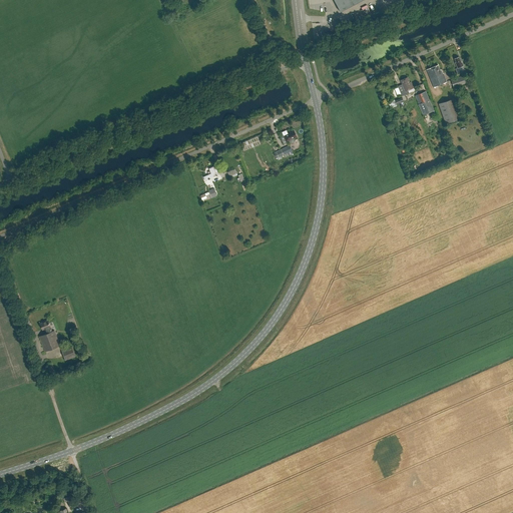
[(351,7),(363,0),(334,0),(340,12),(351,7)]
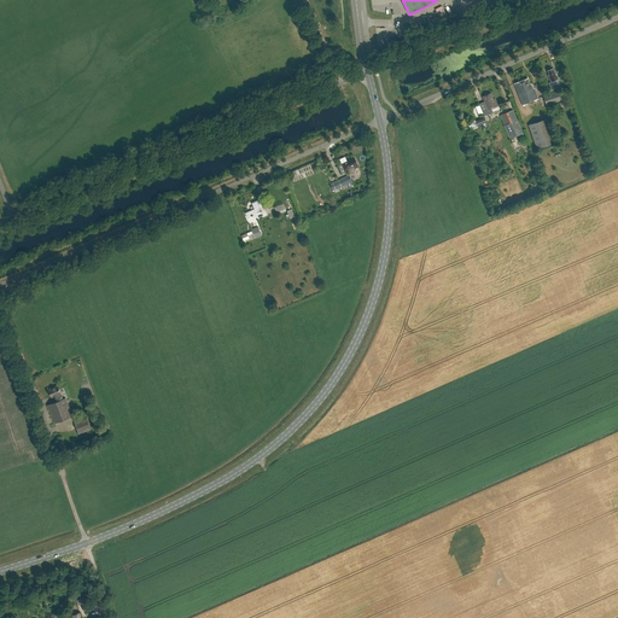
[(552,69),(547,71),(549,75),(548,75),(551,82),(552,83),(549,85),(552,91),(557,88),(559,88),(555,80),(558,80),(558,79),(555,75),(554,75),(552,69)]
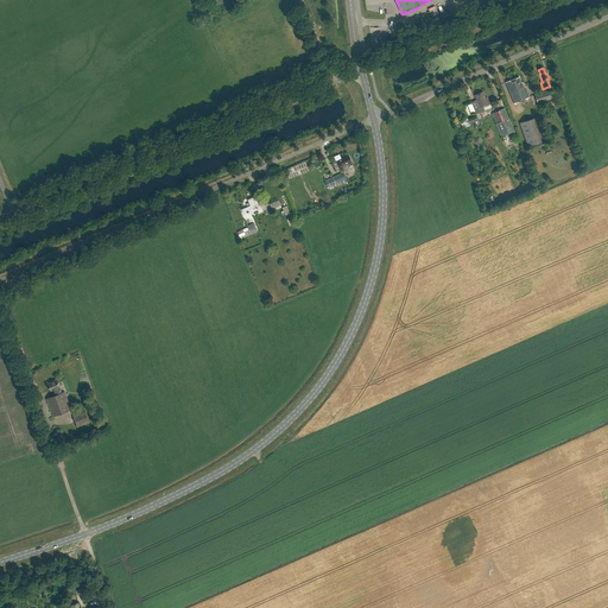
[(519,77),(505,83),(513,103),(530,96),(525,87),(524,88),(523,83),(521,83),(519,77)]
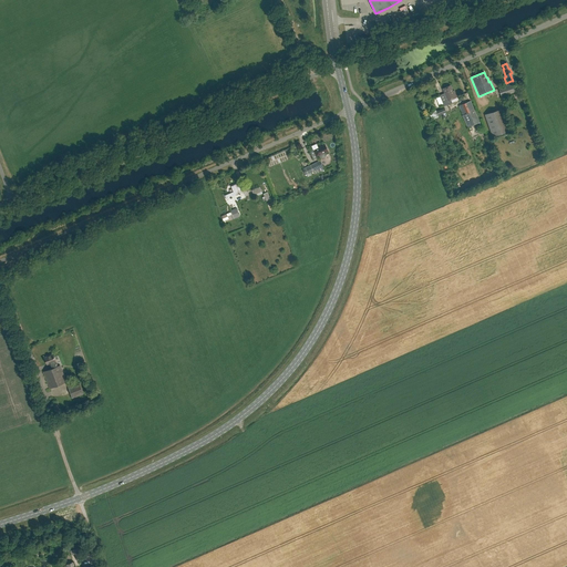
[(512,83),(498,89),(502,98),(515,92),(512,83)]
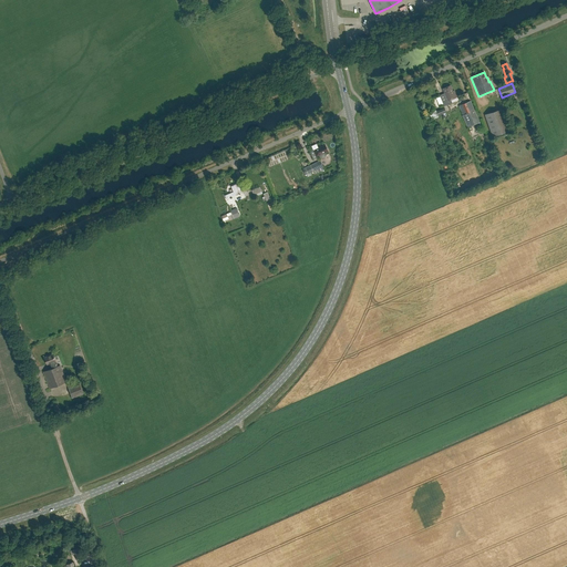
[(444,93),(440,95),(444,106),(452,103),(451,100),(456,98),(454,91),(453,92),(451,85),(443,89),(444,93)]
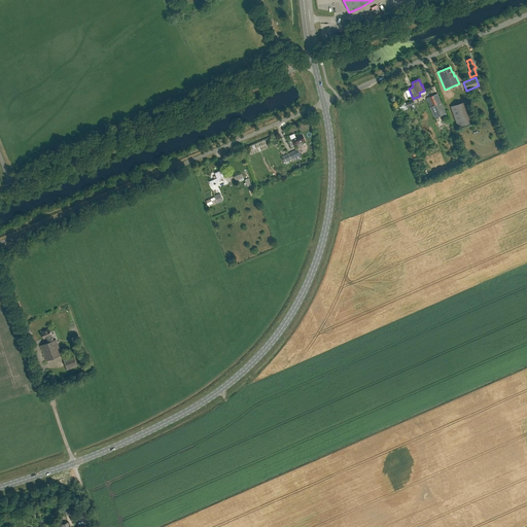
[(434,118),(446,113),(437,94),(426,98),(430,107),(434,118)]
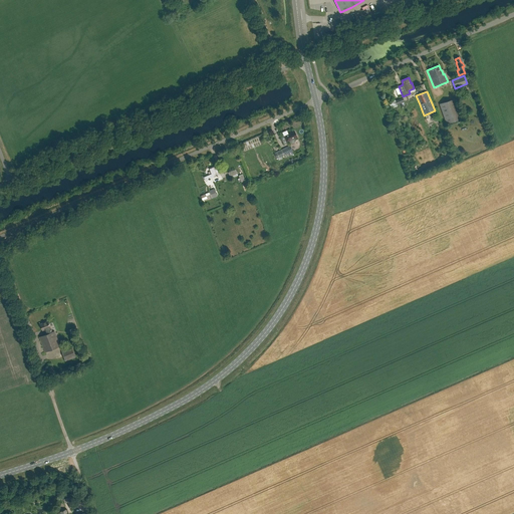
[(387,110),(398,105),(395,99),(384,103),(387,110)]
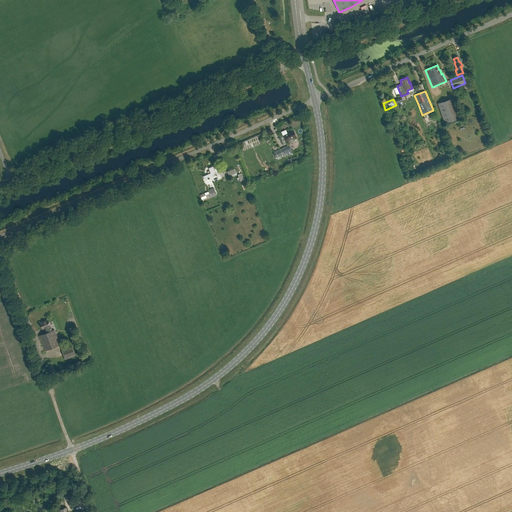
[(437,104),(444,123),(459,118),(452,99),(437,104)]
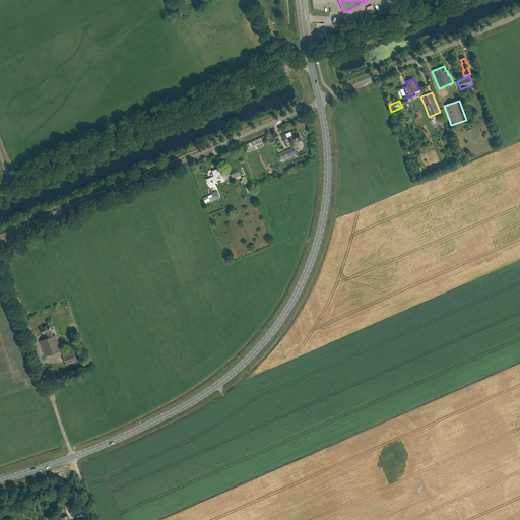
[(293,142),(294,144),(295,145),(296,145),(298,144),(298,143),(298,142),(298,140),(301,139),(298,133),(291,136),(290,132),(285,134),(286,136),(289,144),(293,142)]
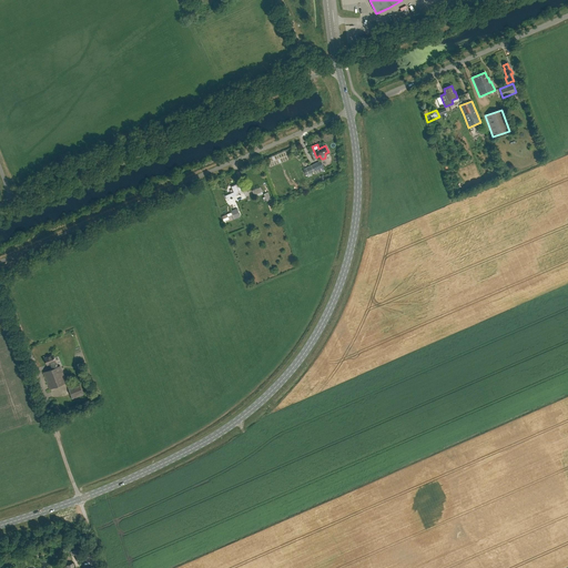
[(323,168),(321,161),(303,169),(305,175),(323,168)]
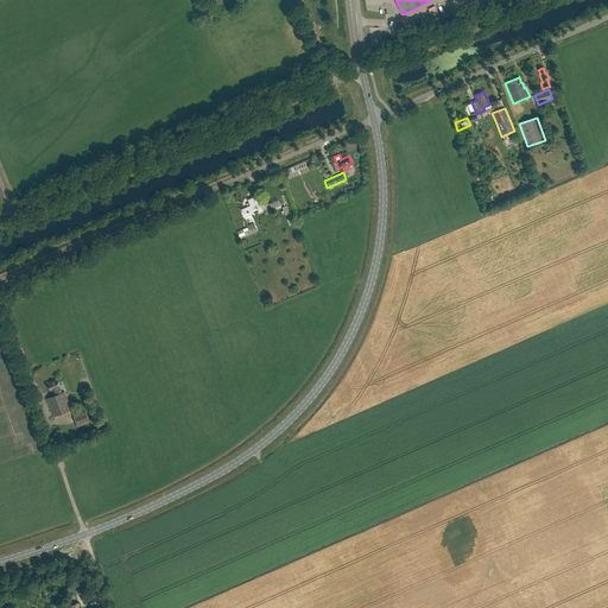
[(251,206),(242,209),(244,214),(260,207),(255,196),(247,200),(251,206)]
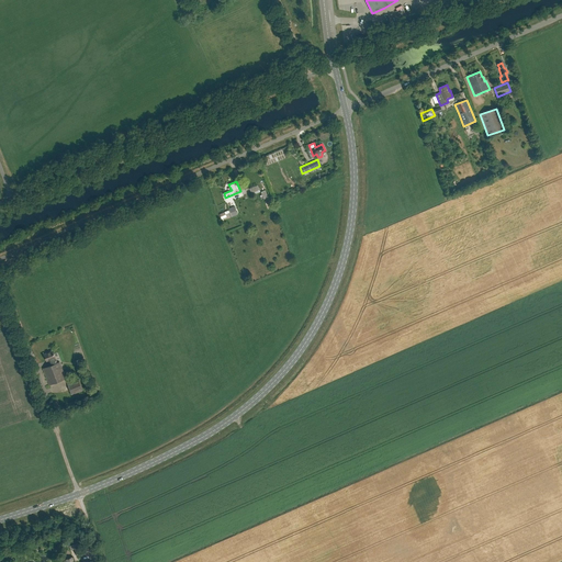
[(260,192),(258,186),(249,189),(253,195),(260,192)]
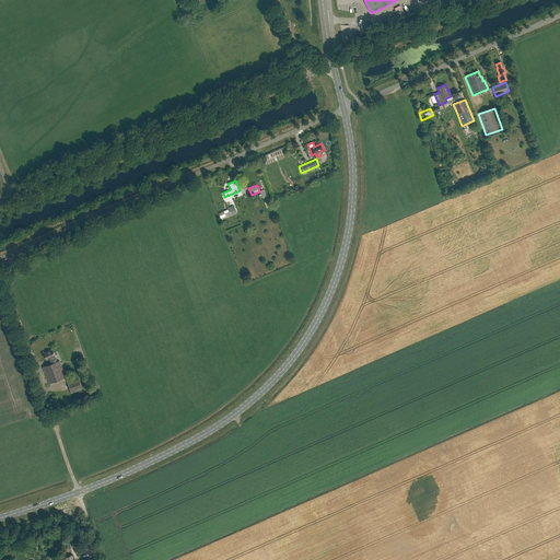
[(237,213),(233,206),(228,208),(229,209),(219,213),(221,219),(225,217),(226,218),(228,218),(232,216),(237,213)]
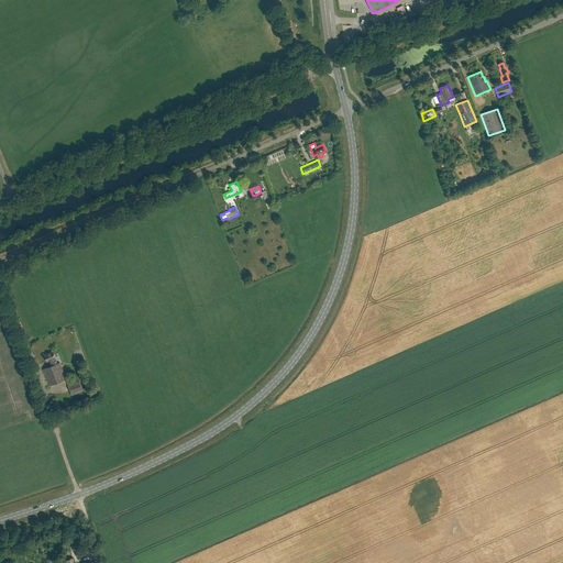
[(46,362),(48,361),(51,366),(43,370),(50,386),(66,379),(59,363),(57,364),(55,359),(53,352),(44,355),(46,362)]
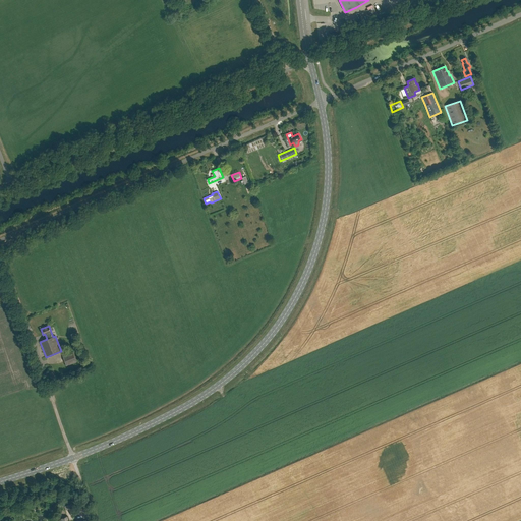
[(76,362),(72,352),(62,356),(66,366),(76,362)]
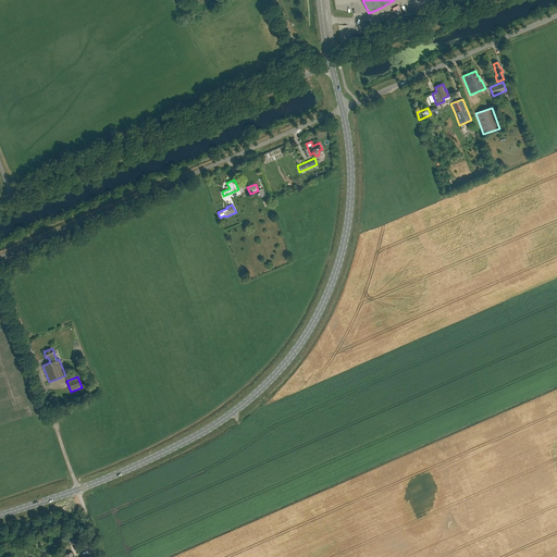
[(74,544),(76,552),(93,546),(89,539),(74,544)]
